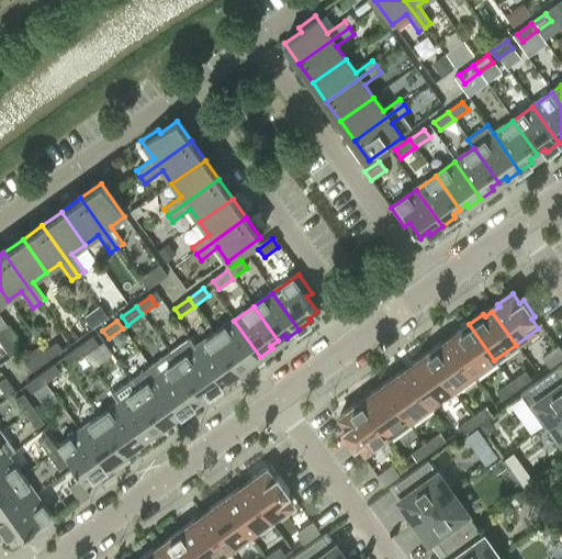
[(260,357),(234,321),(215,334),(239,368),(246,364),(248,366),(260,357)]
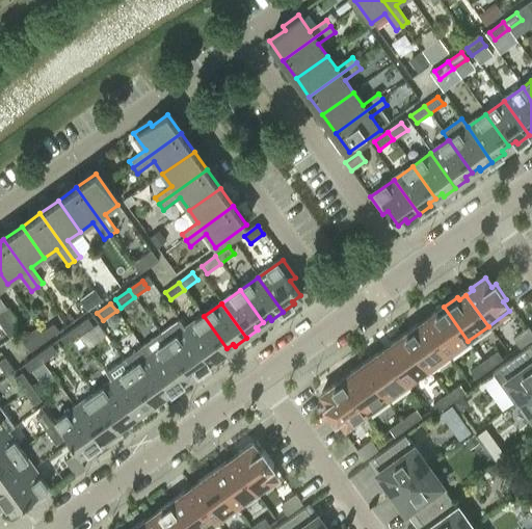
[(432,319),(425,324),(448,355),(468,341),(444,307),(430,317),(432,319)]
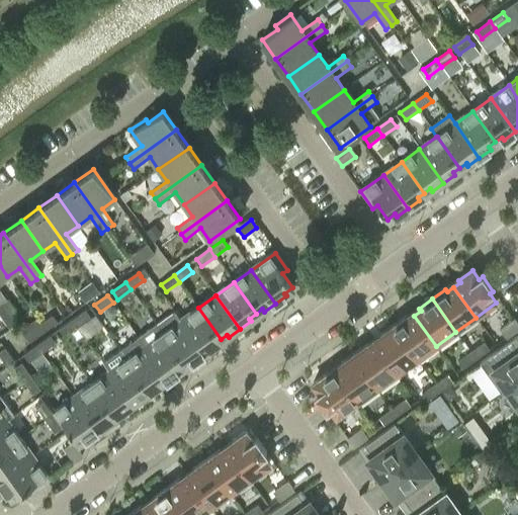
[(221,339),(198,308),(180,321),(204,354),(216,346),(213,344),(221,339)]
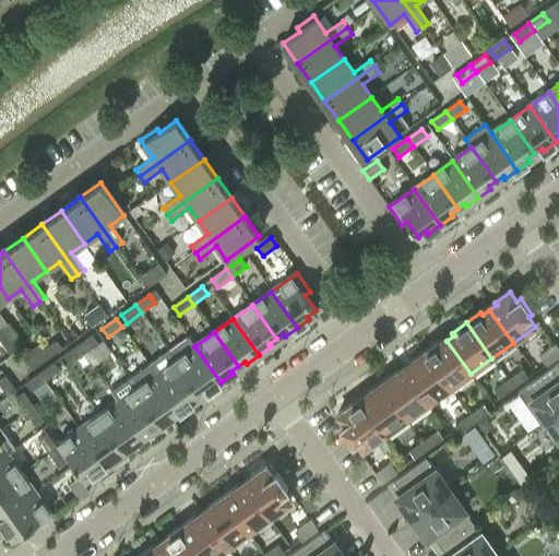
[(92,336),(78,346),(84,354),(98,344),(92,336)]
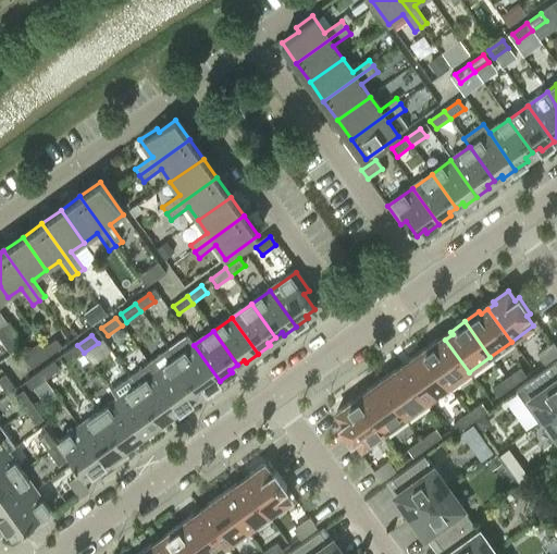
[(220,381),(194,345),(187,335),(169,349),(174,359),(198,393),(206,388),(208,390),(220,381)]
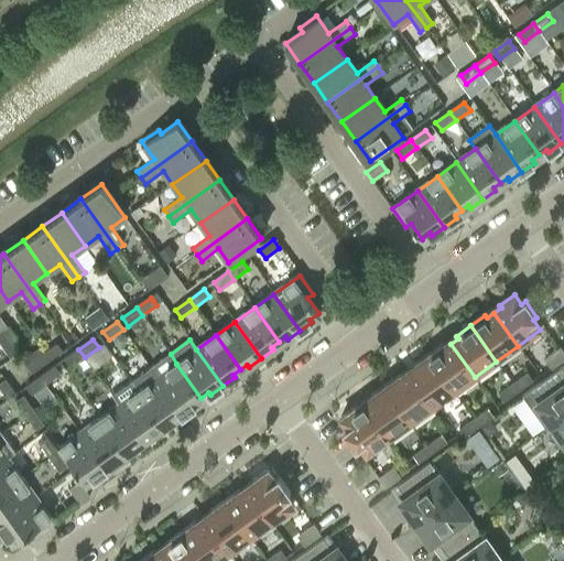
[(442,346),(427,356),(453,392),(475,377),(451,344),(444,348),(442,346)]
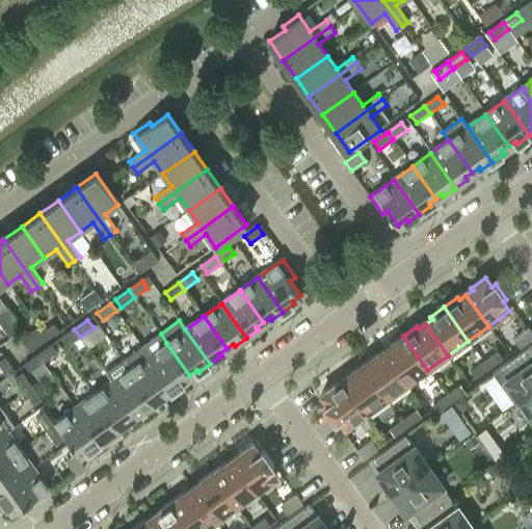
[(67,347),(80,337),(74,329),(60,339),(67,347)]
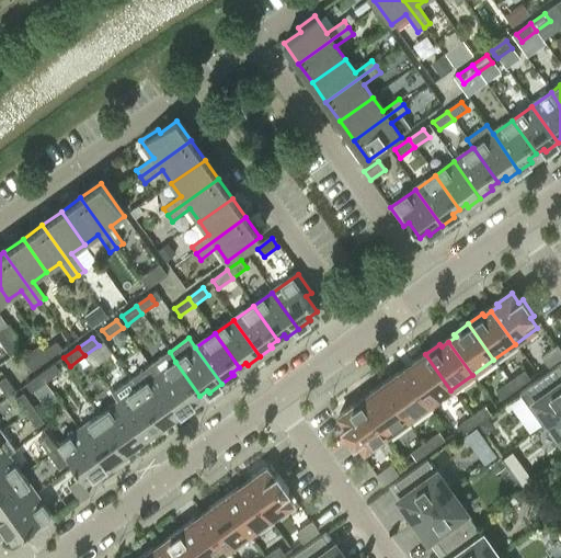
[(542,357),(549,366),(560,356),(560,353),(557,348),(542,357)]
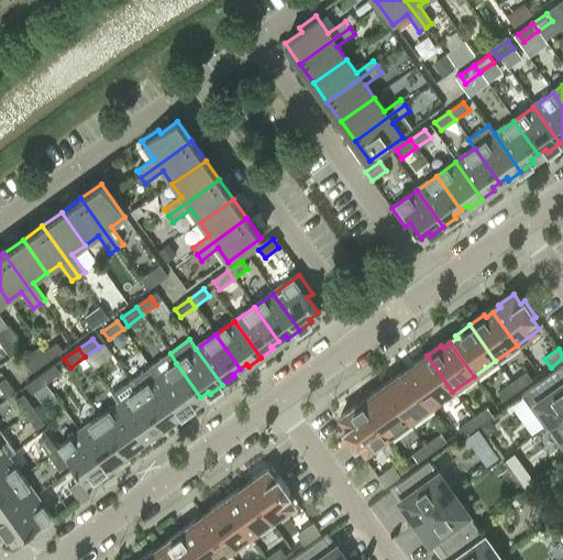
[(415,369),(407,374),(431,407),(452,392),(427,355),(412,366),(415,369)]
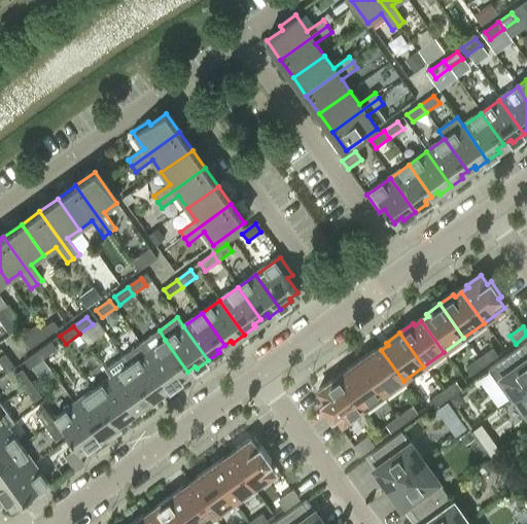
[(187,372),(165,340),(147,352),(172,387),(183,379),(181,376),(187,372)]
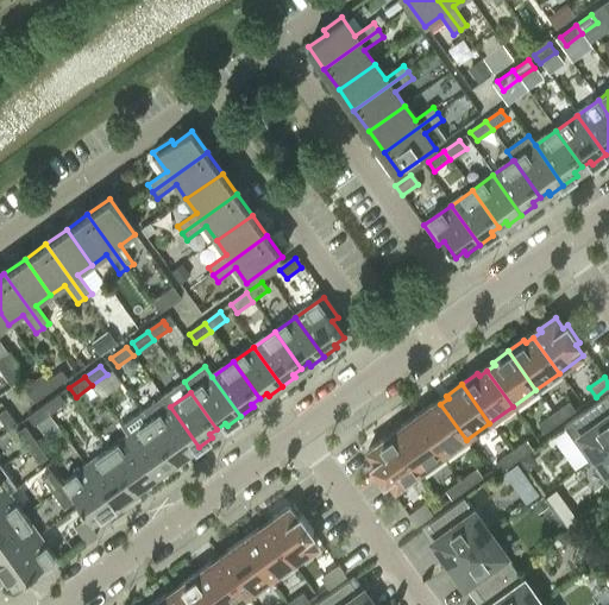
[(43,407),(50,415),(66,404),(58,396),(43,407)]
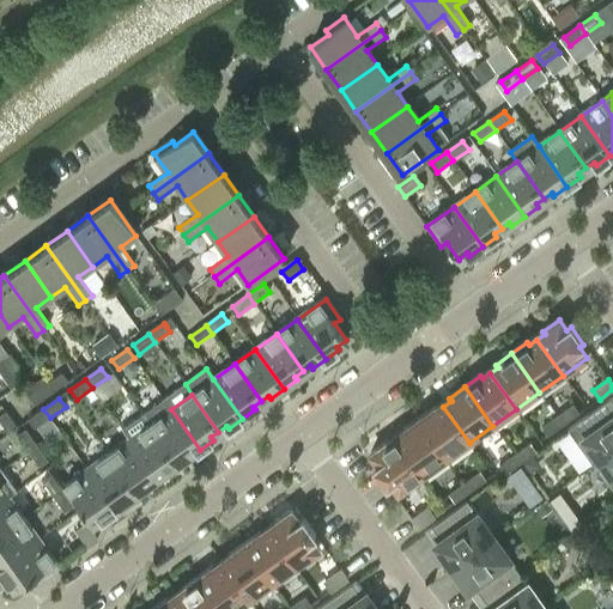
[(612,452),(612,403),(611,400),(568,431),(594,467),(600,462),(612,452)]
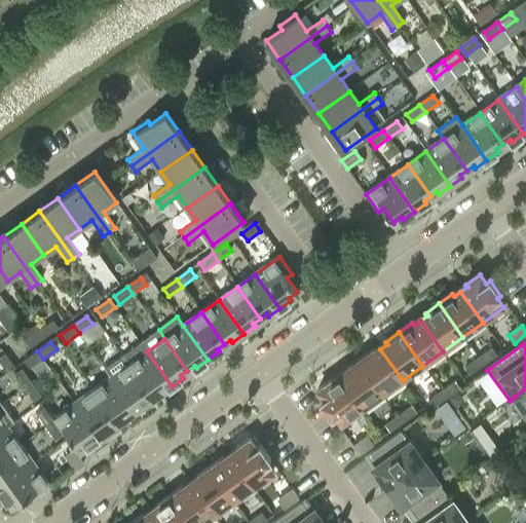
[(478,359),(483,366),(496,356),(491,348),(478,359)]
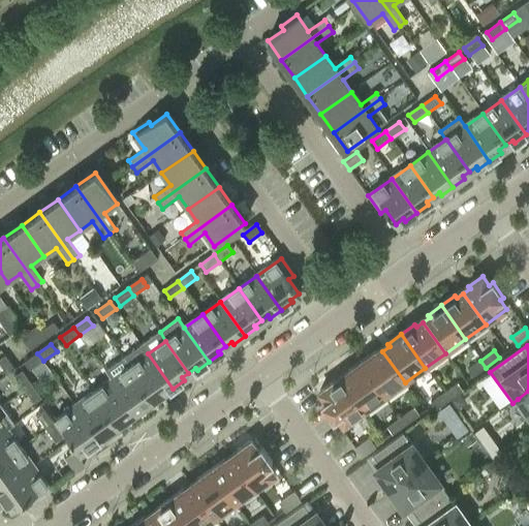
[(374,353),(361,363),(384,397),(405,382),(382,351),(376,356),(374,353)]
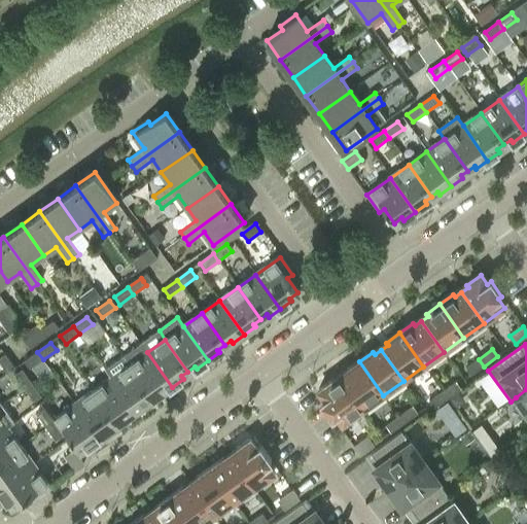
[(43,359),(37,352),(24,362),(30,370),(43,359)]
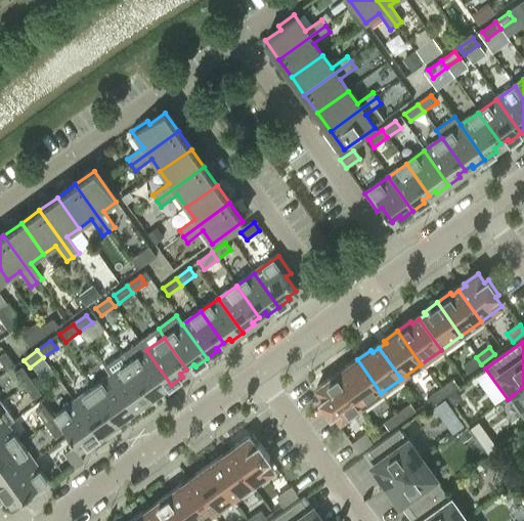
[(171,385),(146,350),(128,363),(150,395),(158,390),(160,393),(171,385)]
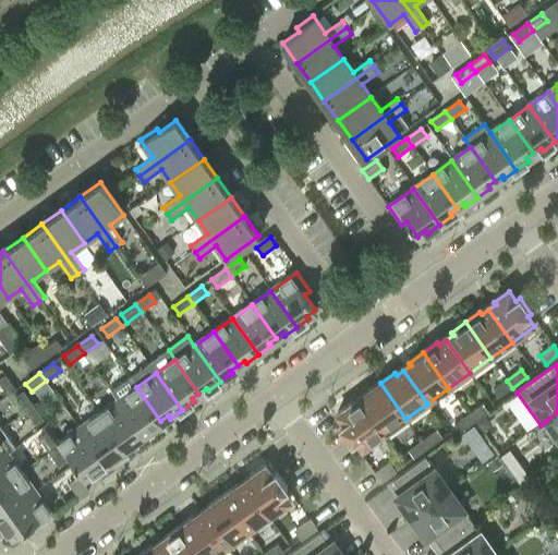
[(0,386),(8,396),(15,390),(5,376),(0,379),(0,386)]
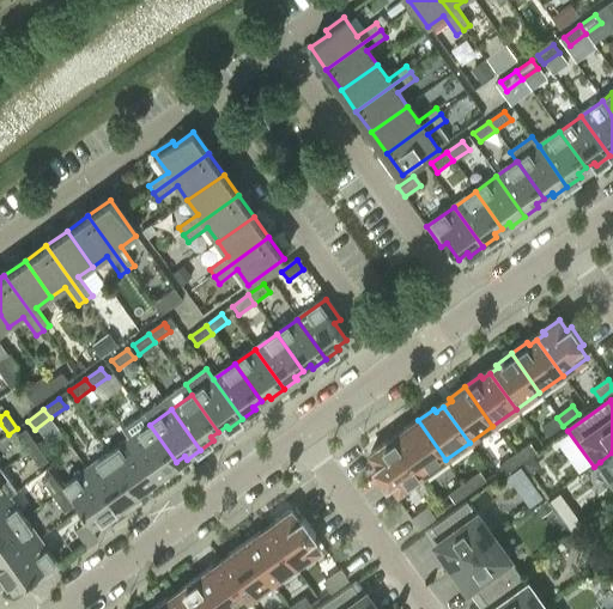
[(563,426),(557,418),(541,428),(547,437),(563,426)]
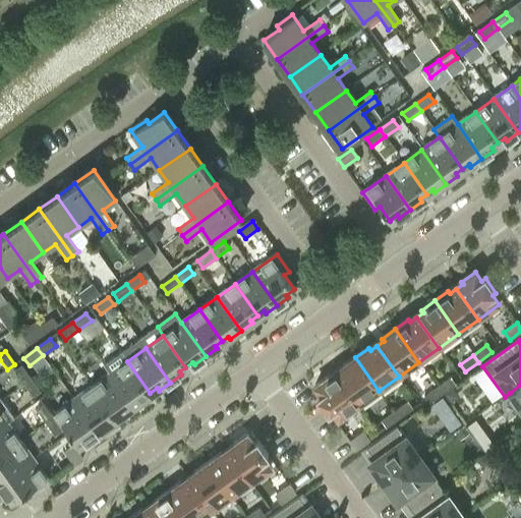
[(344,369),(337,375),(359,405),(379,391),(355,357),(342,367),(344,369)]
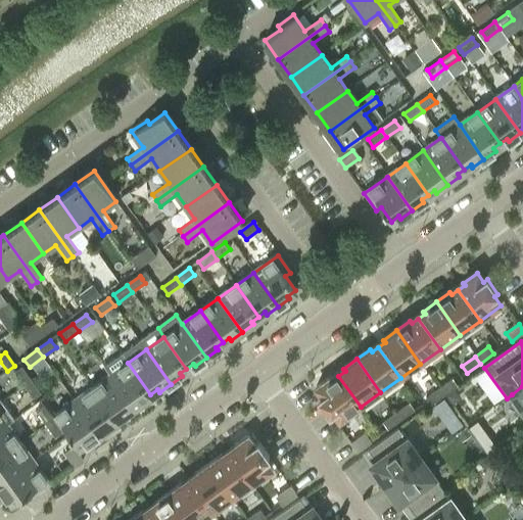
[(150,394),(128,363),(110,376),(134,410),(146,402),(144,399),(150,394)]
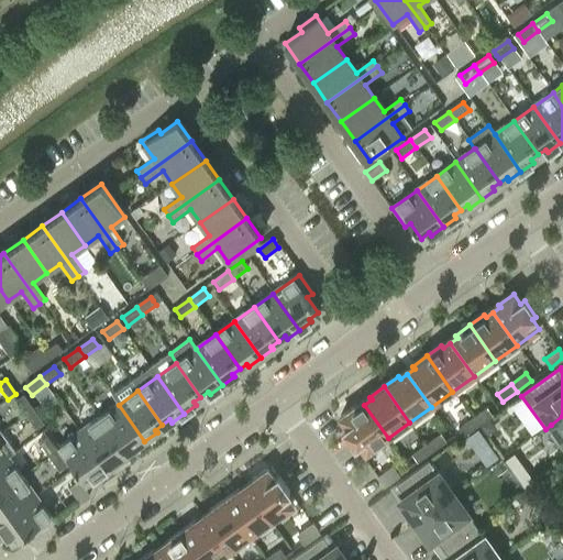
[(33,410),(23,396),(15,402),(25,416),(33,410)]
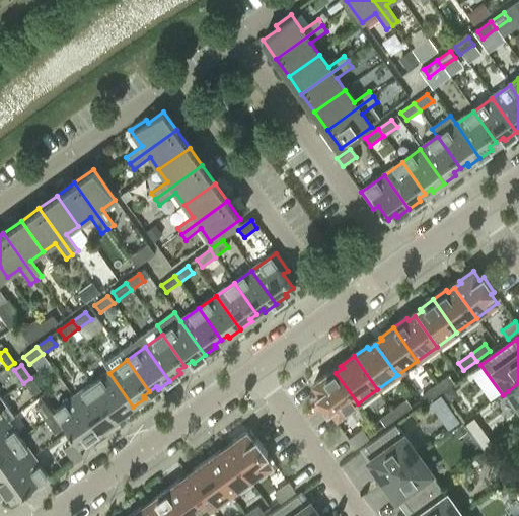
[(133,407),(109,373),(91,385),(114,417),(121,412),(122,415),(133,407)]
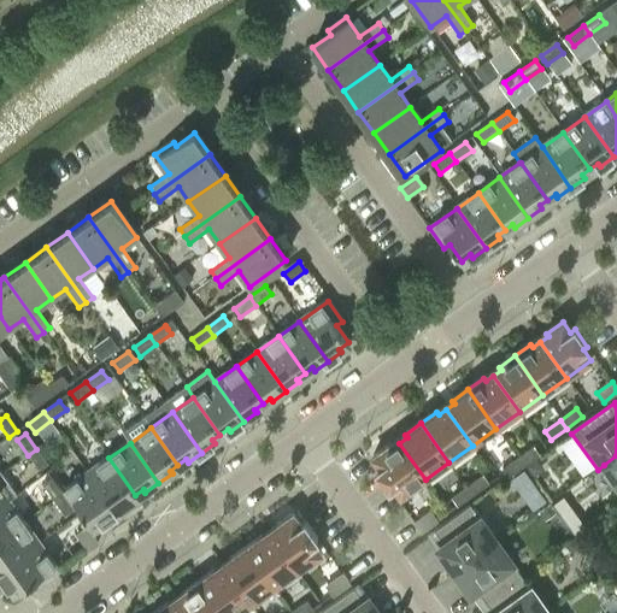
[(393,485),(400,496),(425,479),(399,443),(392,448),(389,446),(372,458),(381,469),(376,471),(389,489),(393,485)]
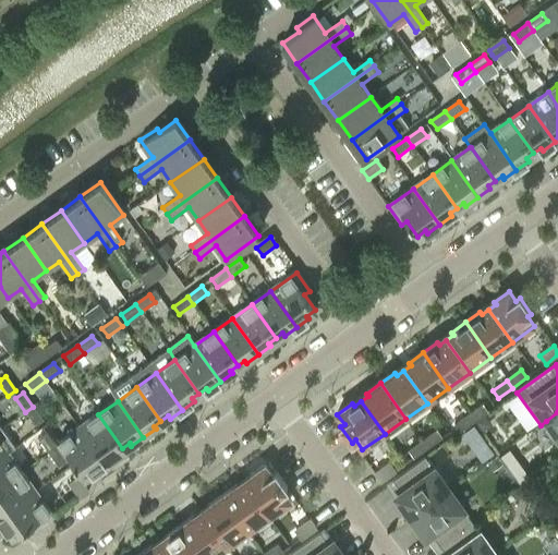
[(482,406),(468,415),(474,423),(488,413),(482,406)]
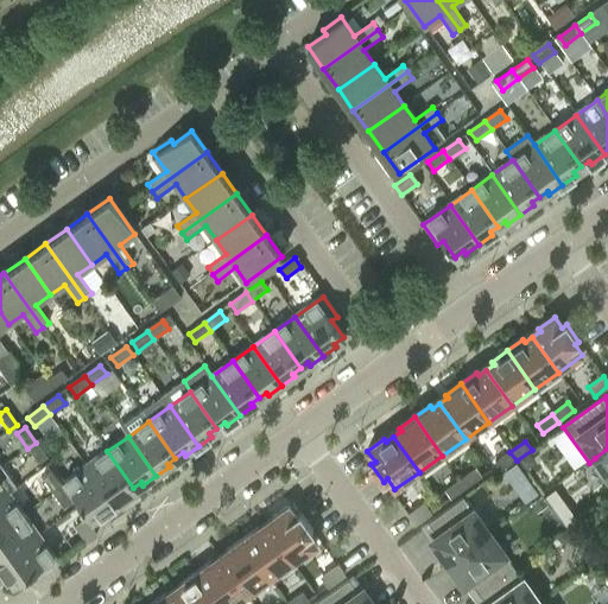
[(39,464),(48,458),(36,443),(27,449),(39,464)]
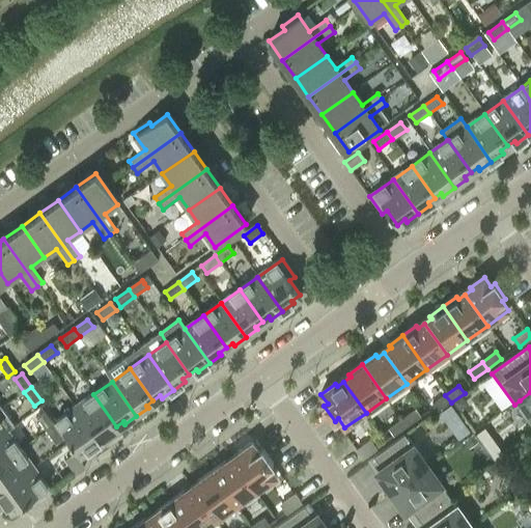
[(530,416),(530,392),(520,400),(530,416)]
